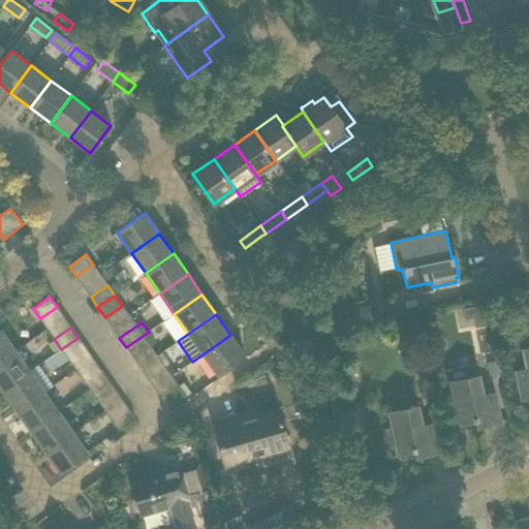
[(0,361),(16,350),(13,347),(1,330),(0,331),(0,361)]
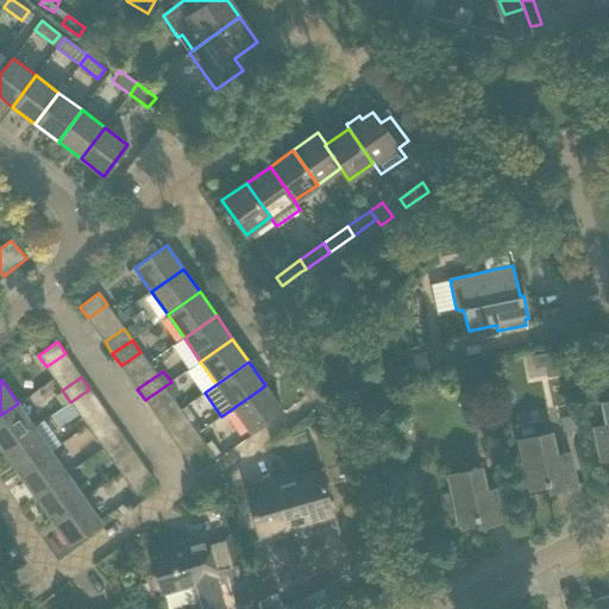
[(282,409),(265,385),(233,408),(250,432),(282,409)]
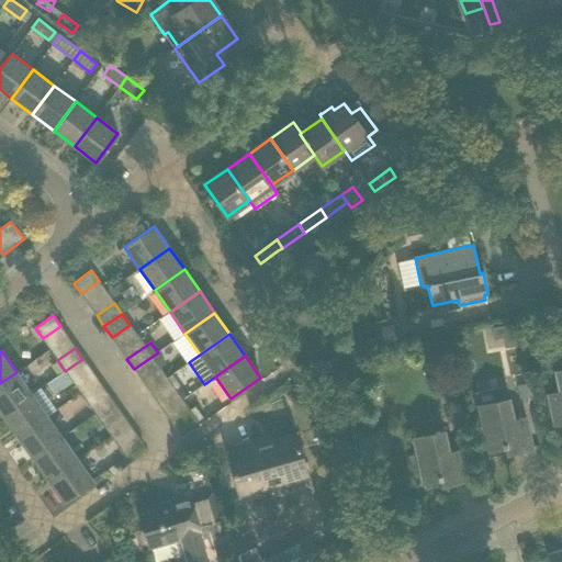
[(142,380),(159,368),(152,357),(134,369),(142,380)]
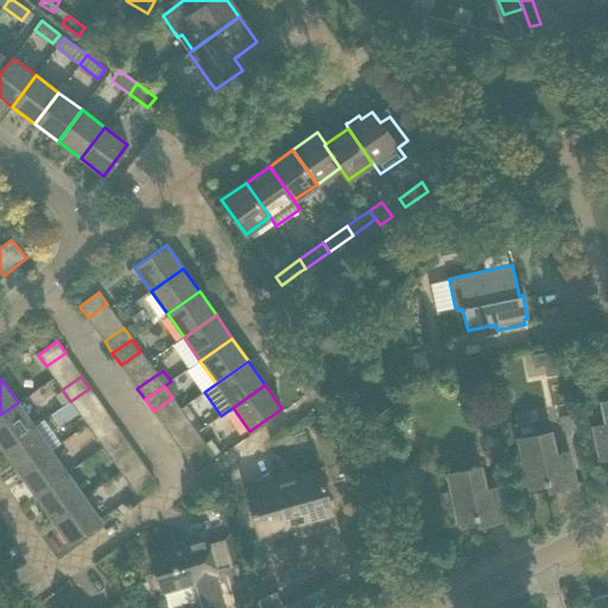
[(59,426),(97,400),(89,388),(70,401),(51,416),(59,426)]
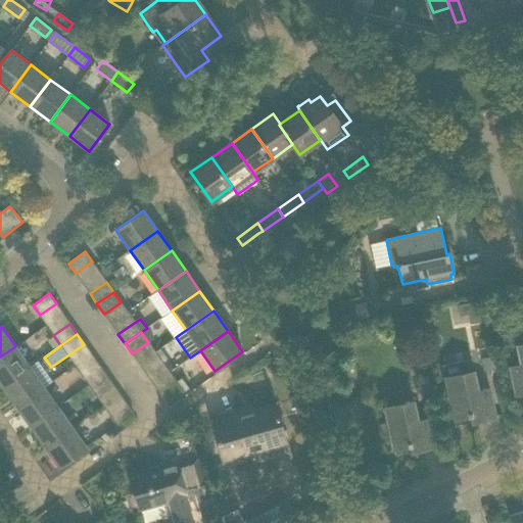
[(522,343),(516,344),(520,365),(509,367),(515,395),(522,393),(522,343)]
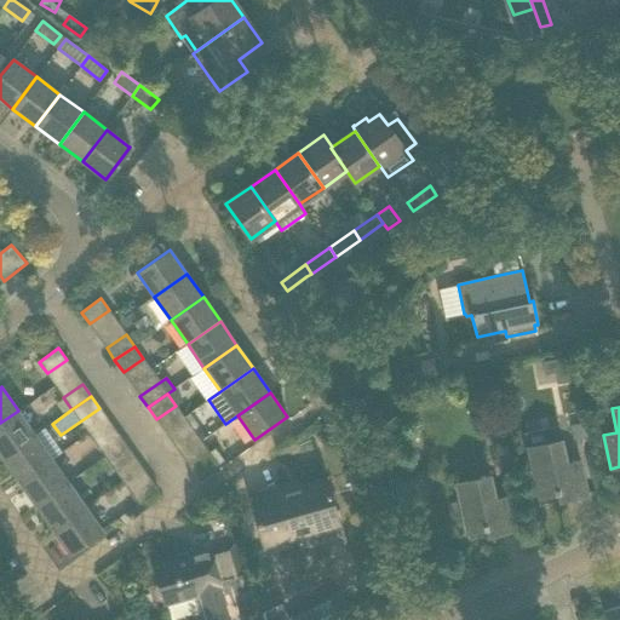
[(35,435),(18,411),(0,423),(0,454),(3,458),(35,435)]
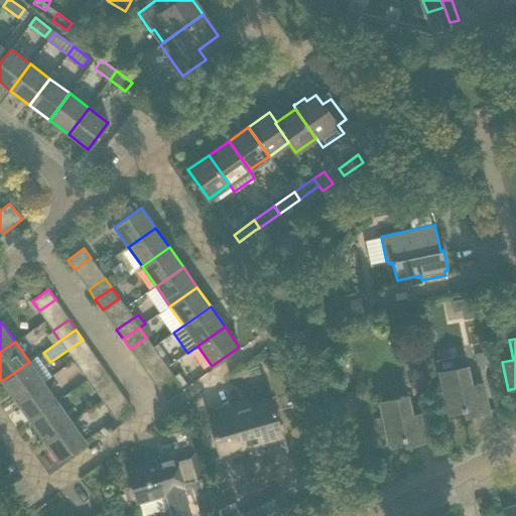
[(157,344),(137,358),(144,369),(151,379),(167,368),(171,365),(157,344)]
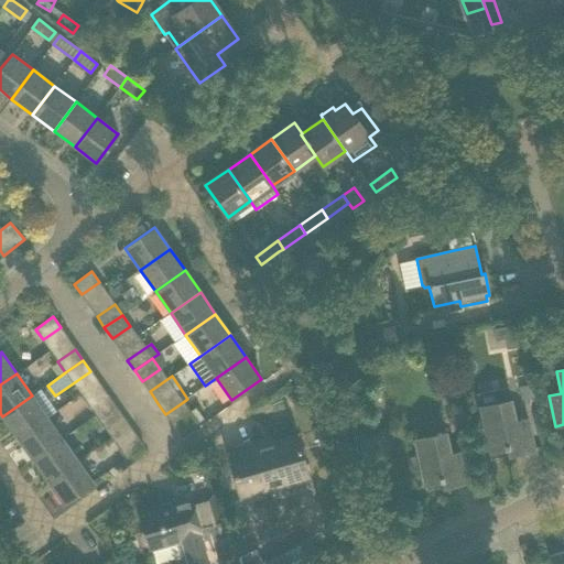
[(96,415),(114,402),(106,392),(88,404),(96,415)]
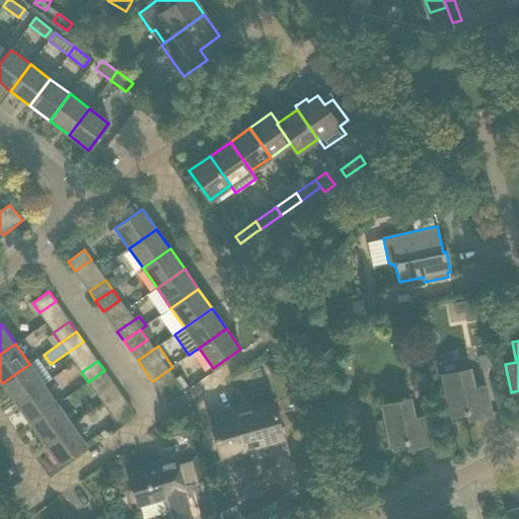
[(44,384),(29,364),(2,383),(16,403),(44,384)]
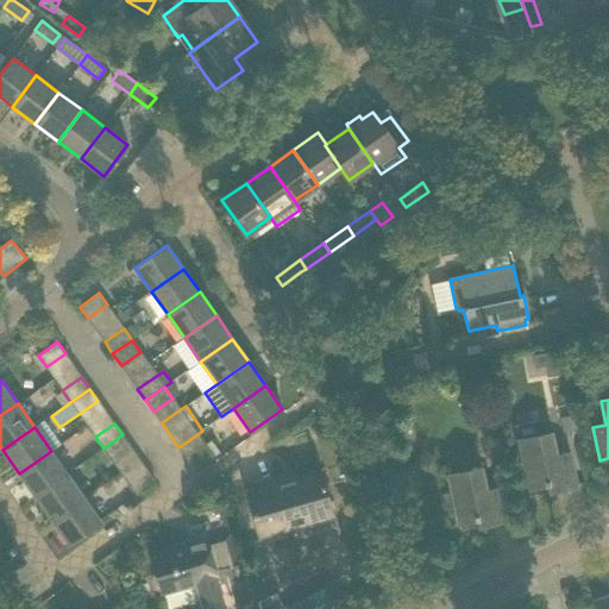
[(577,485),(572,462),(570,452),(557,454),(552,433),(518,440),(529,495),(577,485)]
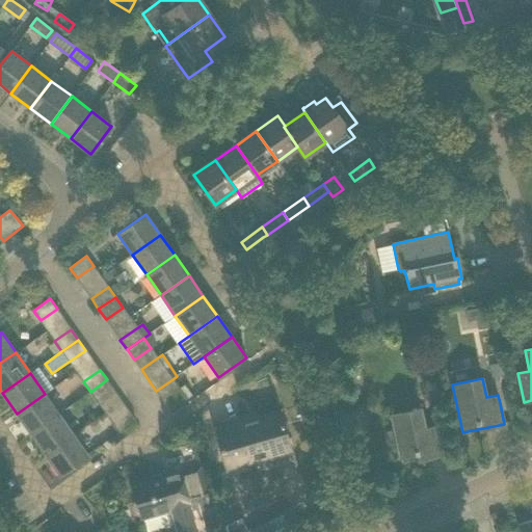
[(98,402),(114,391),(107,379),(90,392),(98,402)]
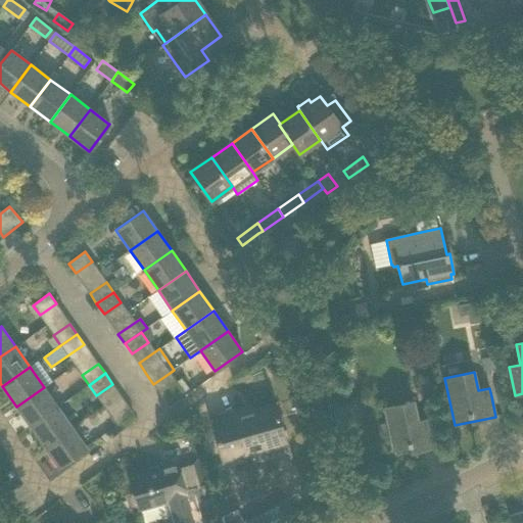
[(188,388),(182,379),(177,383),(170,373),(153,384),(167,403),(188,388)]
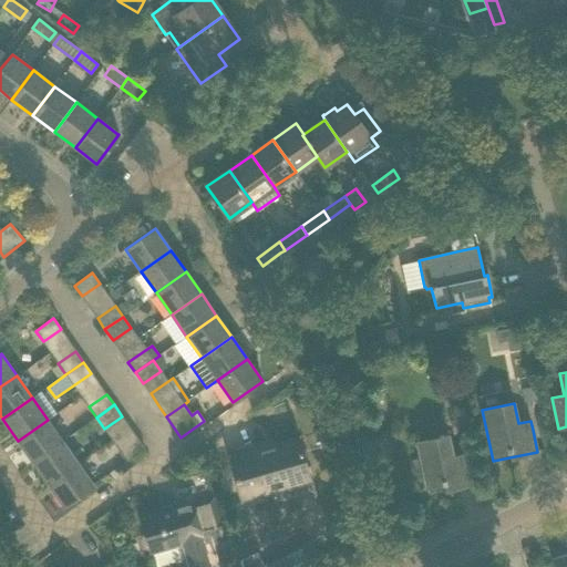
[(62,441),(48,420),(18,441),(32,462),(62,441)]
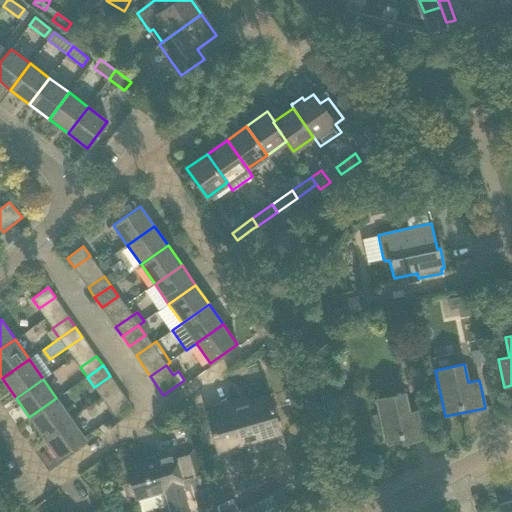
[(426,437),(421,418),(419,409),(408,411),(404,393),(376,399),(386,446),(426,437)]
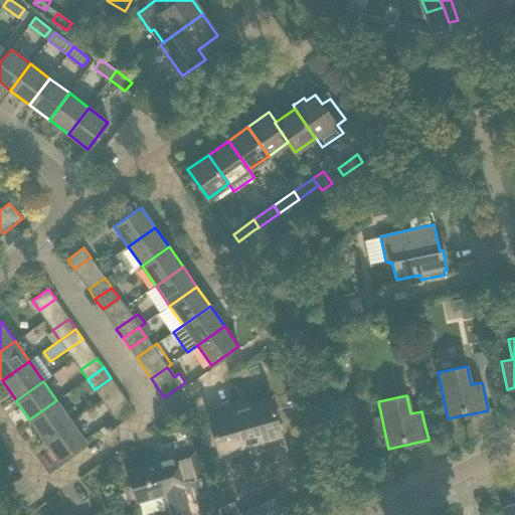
[(115,418),(131,407),(125,398),(109,409),(115,418)]
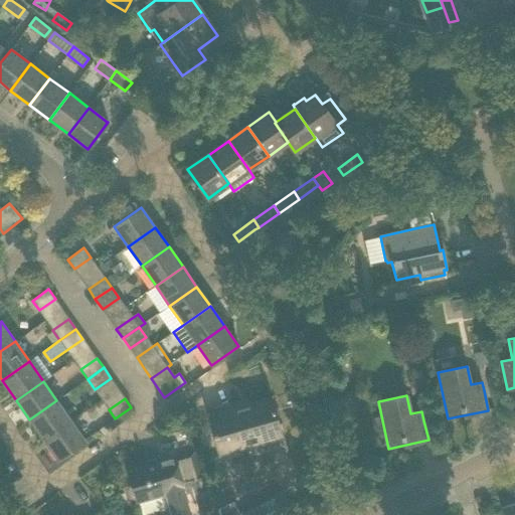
[(207,411),(213,432),(219,454),(282,437),(271,398),(236,407),(235,403),(207,411)]
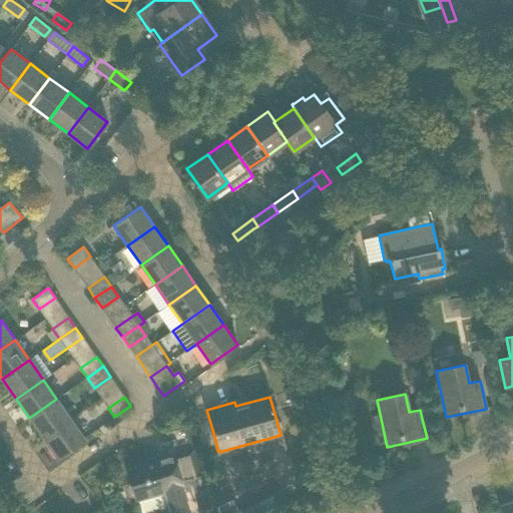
[(70,419),(56,399),(29,418),(43,438),(70,419)]
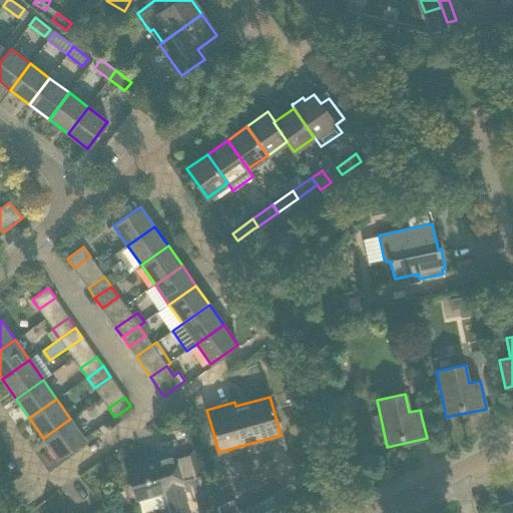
[(84,439),(73,423),(70,419),(43,438),(57,458),(84,439)]
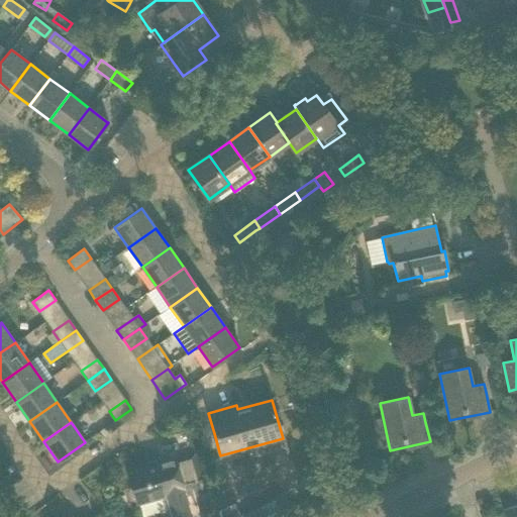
[(148,468),(128,473),(134,493),(137,504),(168,495),(174,516),(213,516),(201,474),(195,454),(176,460),(175,456),(154,462),(156,466),(148,468)]
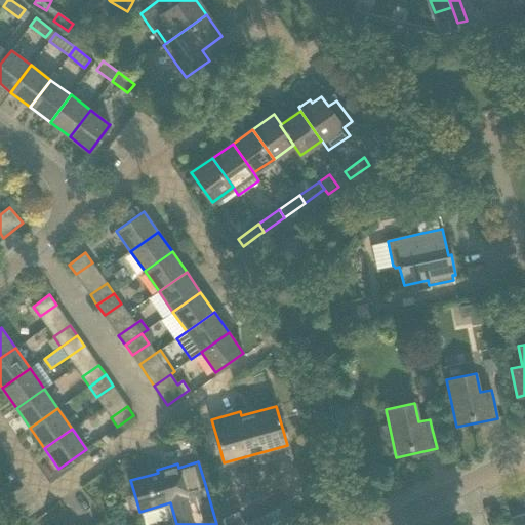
[(225,518),(221,519),(225,524),(277,524),(272,514),(272,513),(246,524),(244,524),(242,519),(238,511),(225,518)]
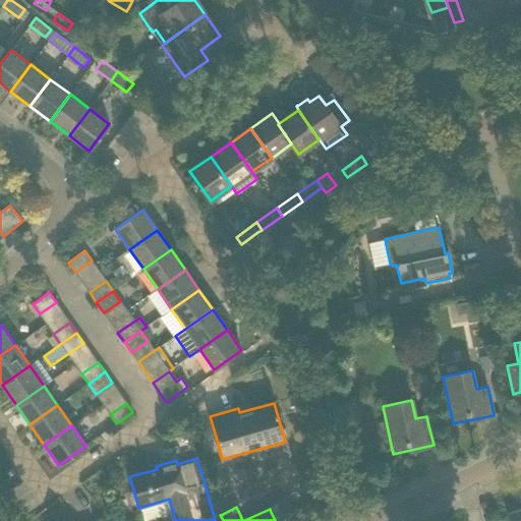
[(520,520),(520,508),(508,512),(510,520),(520,520)]
